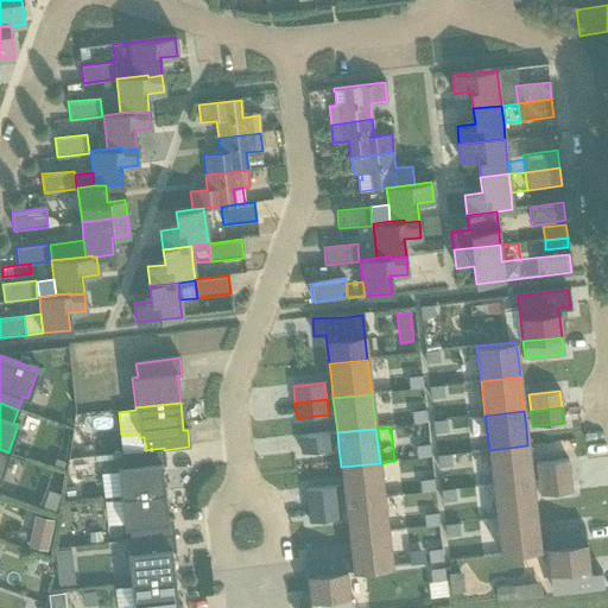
[(331,449),(329,434),(299,436),(301,453),(331,449)]
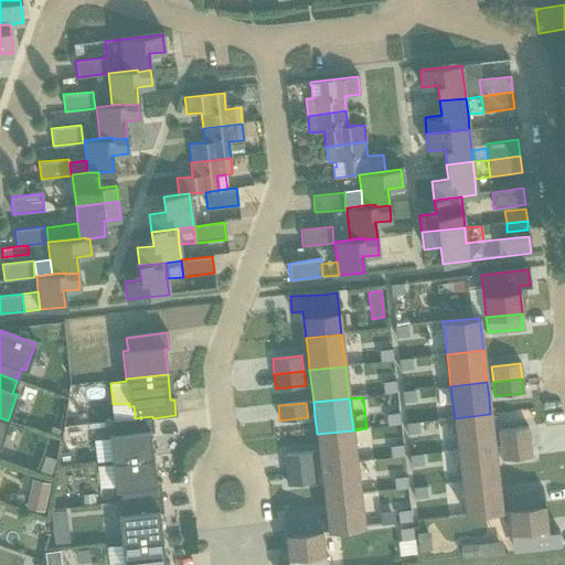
[(458,450),(494,446),(492,432),(490,414),(455,418),(458,450)]
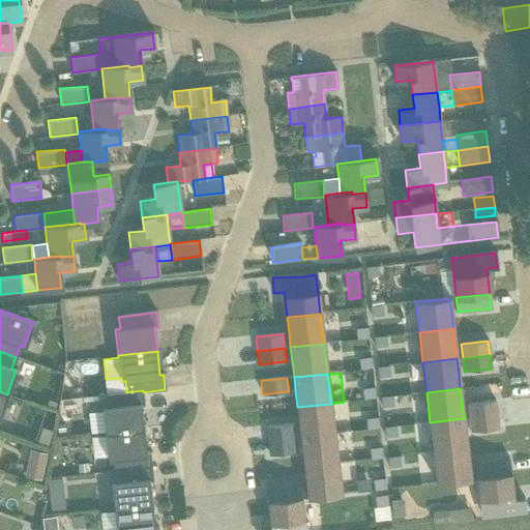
[(105,433),(143,430),(141,405),(144,405),(143,392),(143,390),(126,392),(104,395),(106,407),(101,408),(105,433)]
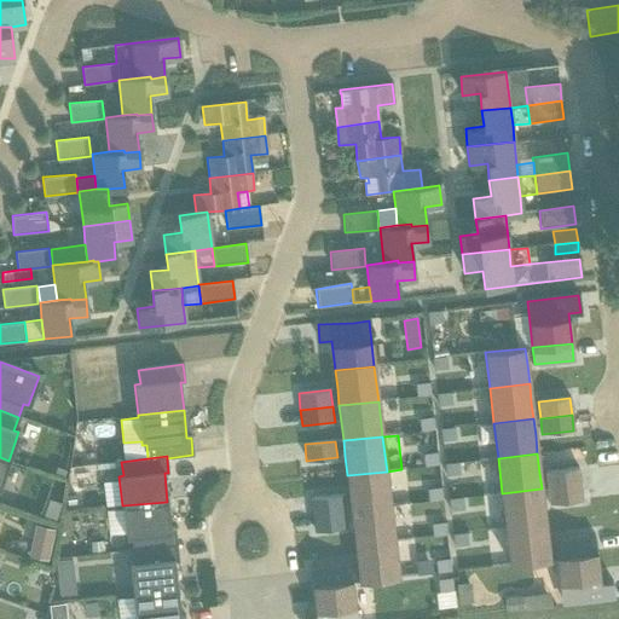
[(439,466),(429,467),(433,499),(443,498),(439,466)]
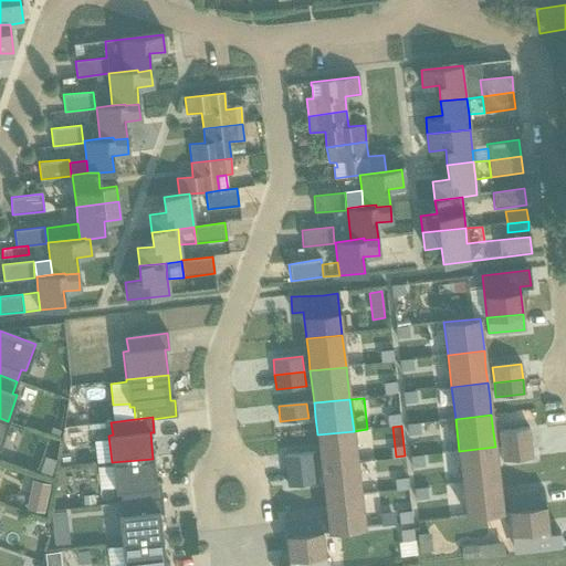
[(528,428),(500,432),(501,447),(530,443),(528,428)]
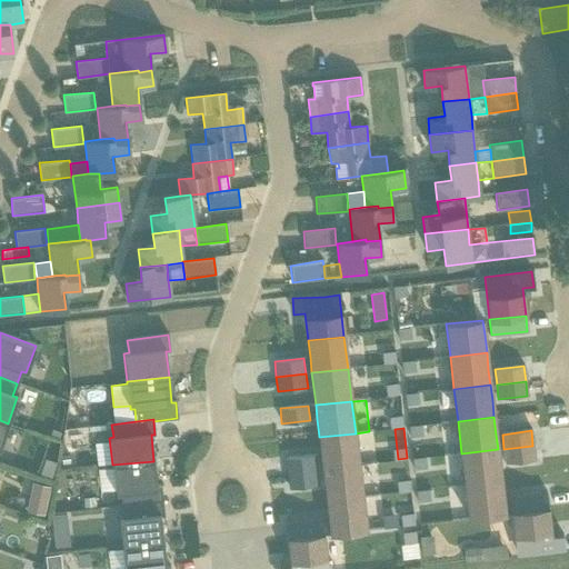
[(322,469),(359,465),(356,433),(319,437),(321,455),(322,469)]
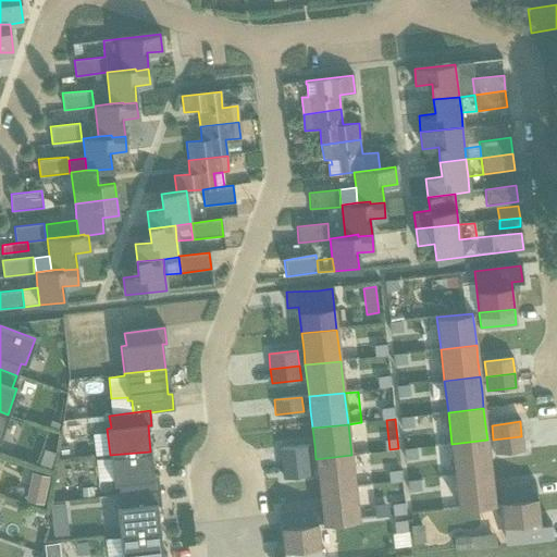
[(521,436),(493,440),(494,454),(523,450),(521,436)]
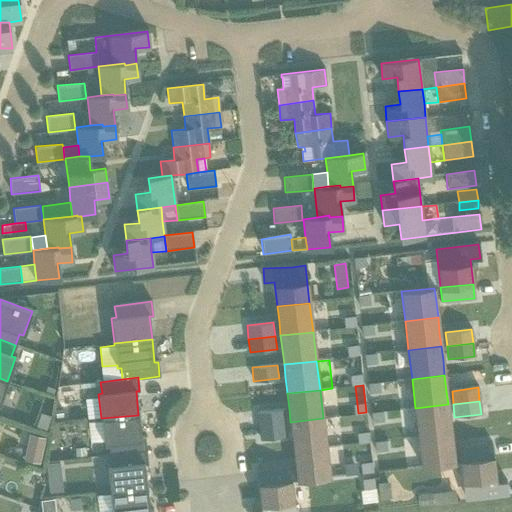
[(418,437),(451,433),(449,418),(448,404),(415,408),(418,437)]
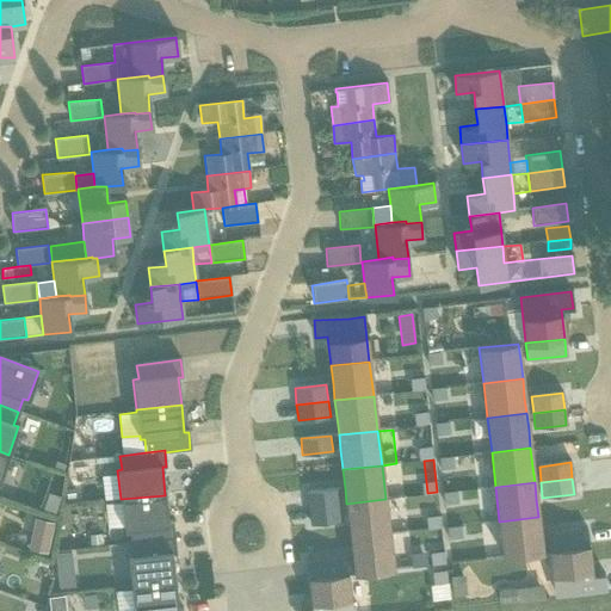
[(340,505),(338,488),(307,492),(309,508),(340,505)]
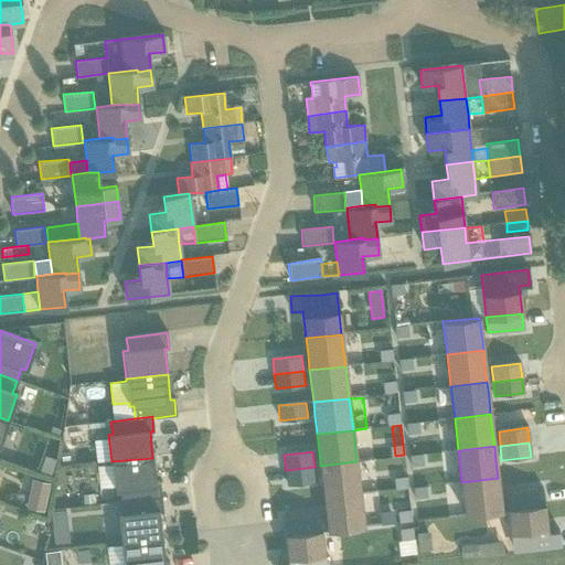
[(82,458),(86,482),(103,480),(98,455),(82,458)]
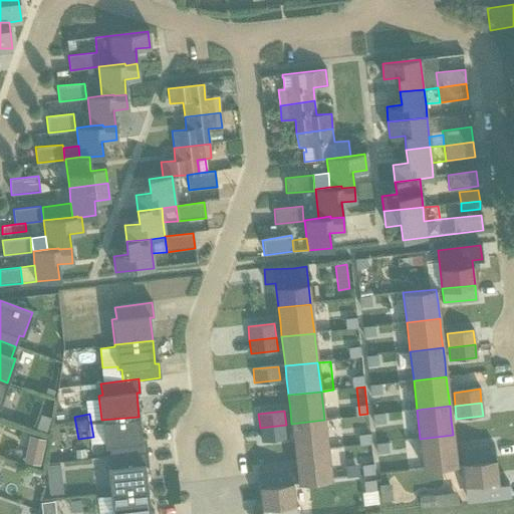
[(36,429),(46,433),(51,418),(40,415),(36,429)]
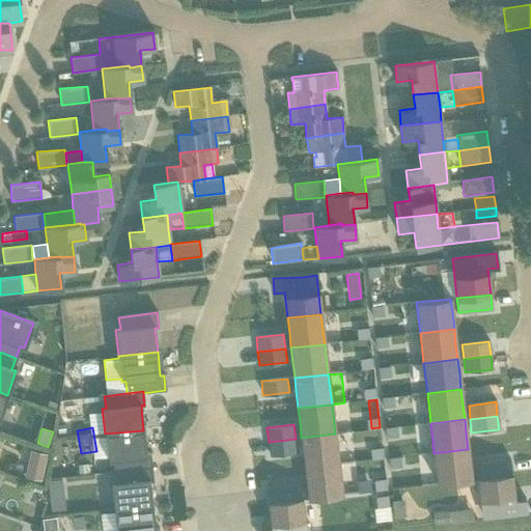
[(113,472),(151,468),(149,453),(146,454),(143,430),(105,434),(108,460),(112,459),(113,472)]
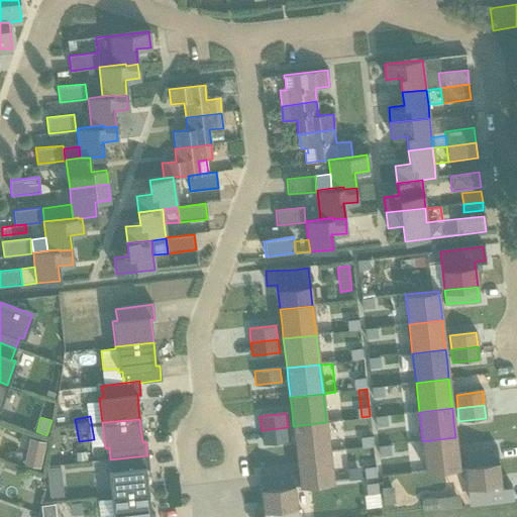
[(295,440),(297,455),(329,452),(326,422),(293,426),(295,440)]
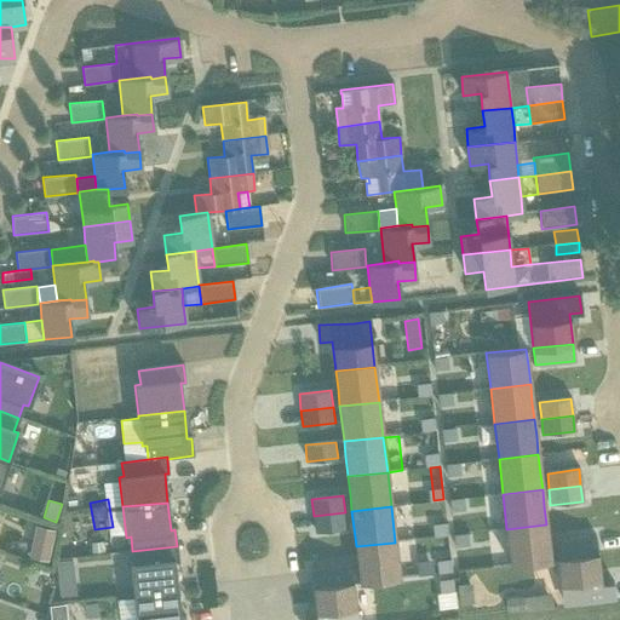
[(348,528),(345,512),(314,516),(315,532),(348,528)]
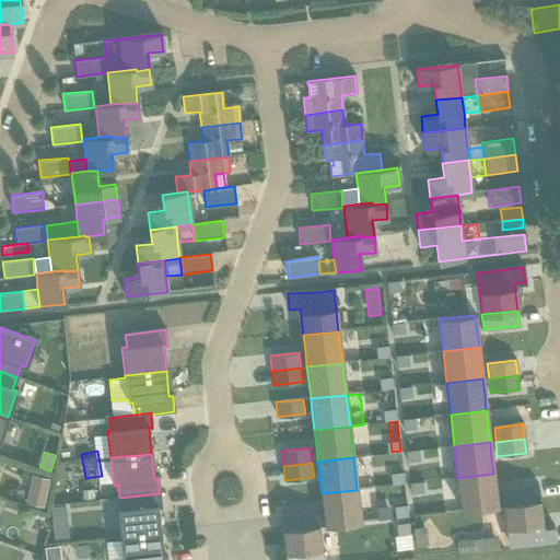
[(493,474),(457,478),(461,511),(497,506),(496,491),(493,474)]
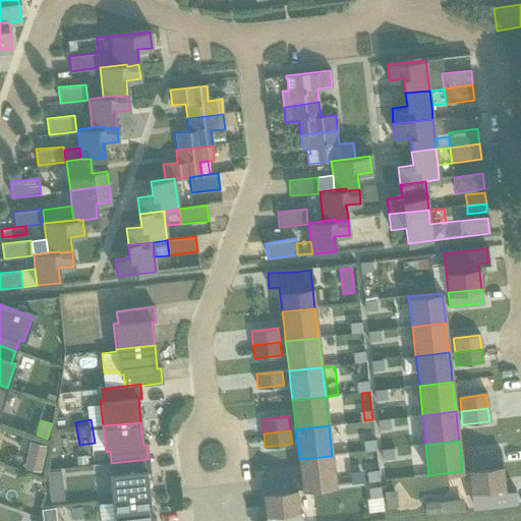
[(466,456),(468,470),(502,467),(500,452),(466,456)]
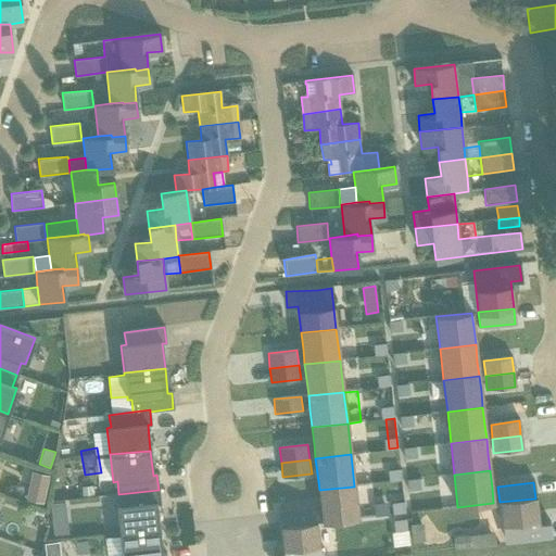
[(354,487),(319,490),(323,522),(332,520),(357,518),(354,487)]
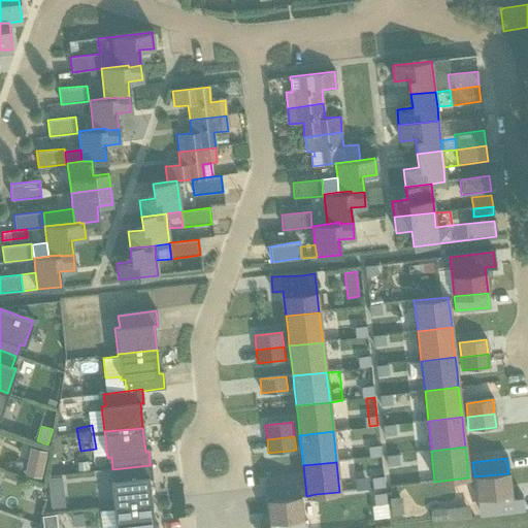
[(112,507),(152,503),(149,479),(153,479),(151,465),(112,469),(113,481),(109,481),(112,507)]
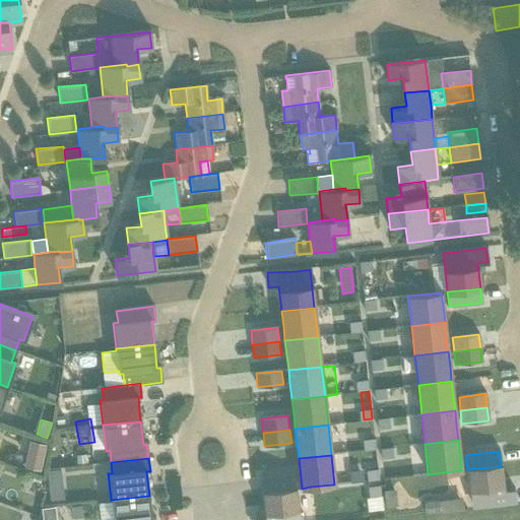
[(501,466),(467,469),(471,509),(515,503),(513,490),(504,491),(501,466)]
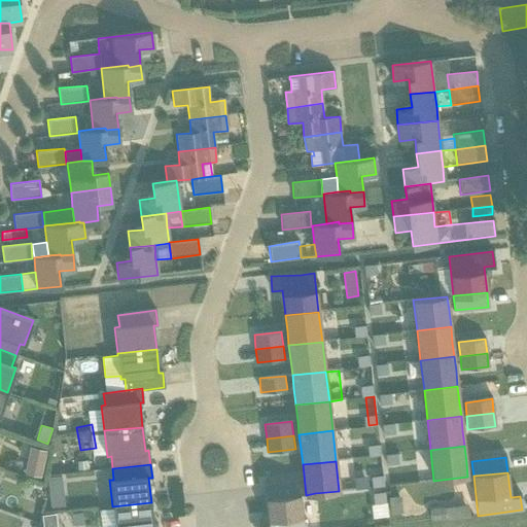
[(51,507),(65,506),(61,477),(47,478),(51,507)]
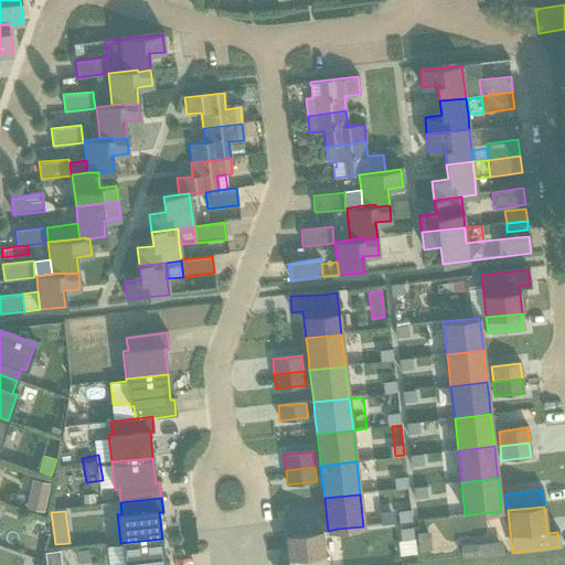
[(286,534),(321,531),(319,515),(284,520),(286,534)]
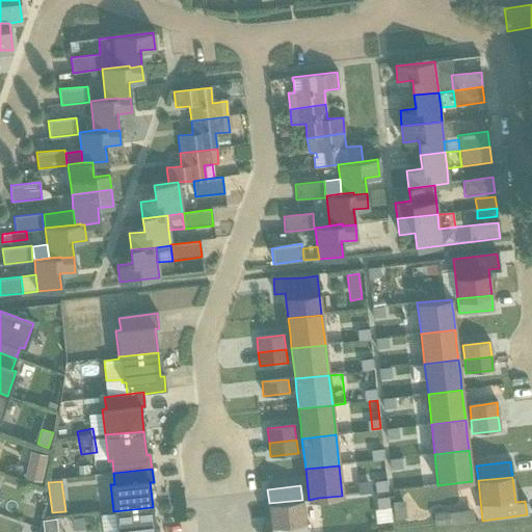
[(376,497),(380,531),(395,530),(394,520),(392,503),(391,495),(376,497)]
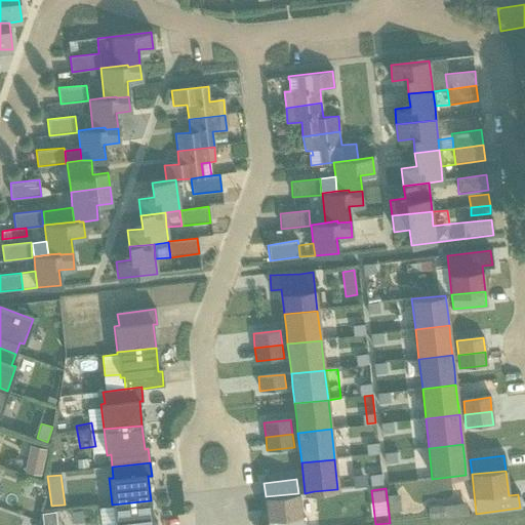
[(305,493),(298,493),(266,496),(268,522),(257,523),(257,524),(301,524),(303,524),(318,523),(314,491),(305,493)]
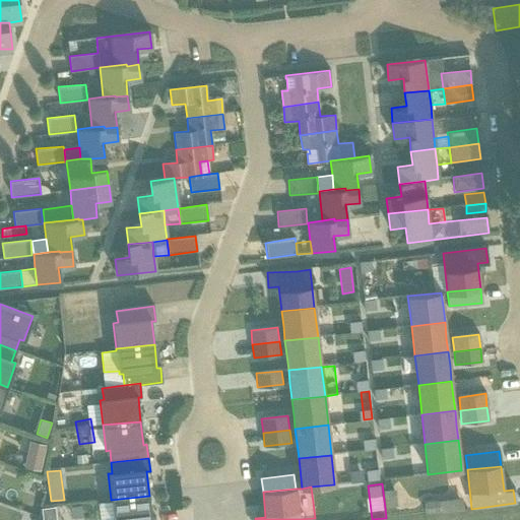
[(383,492),(385,508),(397,507),(395,490),(383,492)]
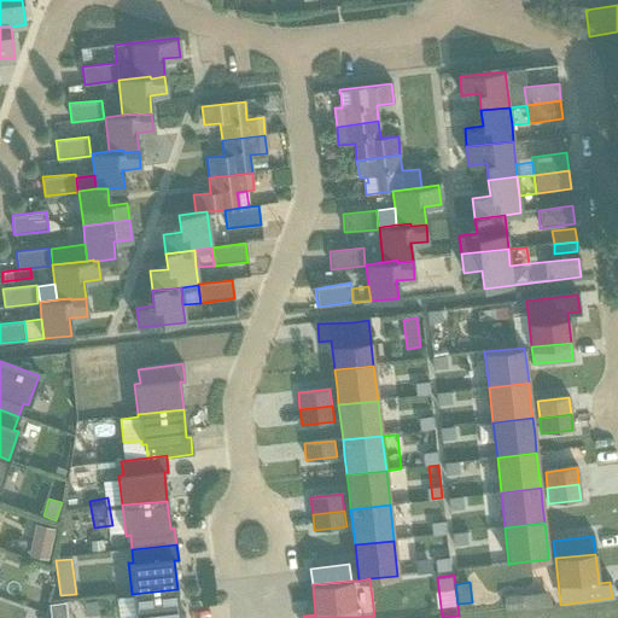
[(185,617),(180,617),(178,589),(132,594),(134,617),(185,617)]
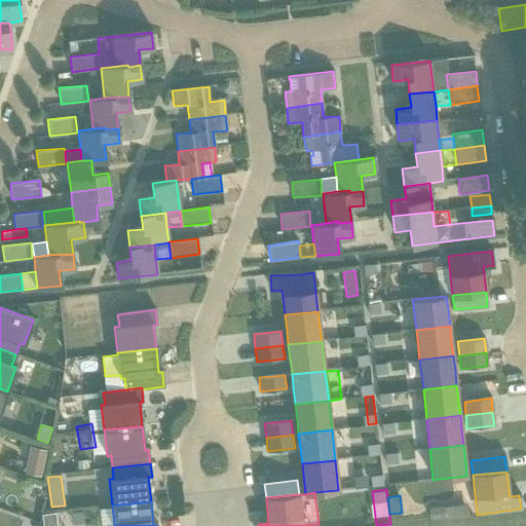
[(447,519),(468,517),(467,504),(445,506),(428,509),(429,520),(446,518),(447,519)]
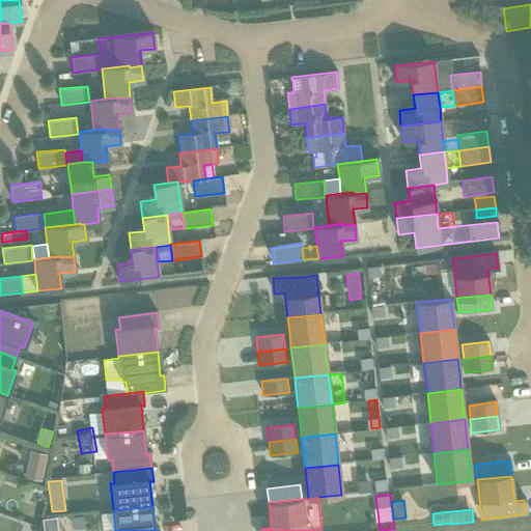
[(43,530),(57,530),(56,518),(42,519),(43,530)]
